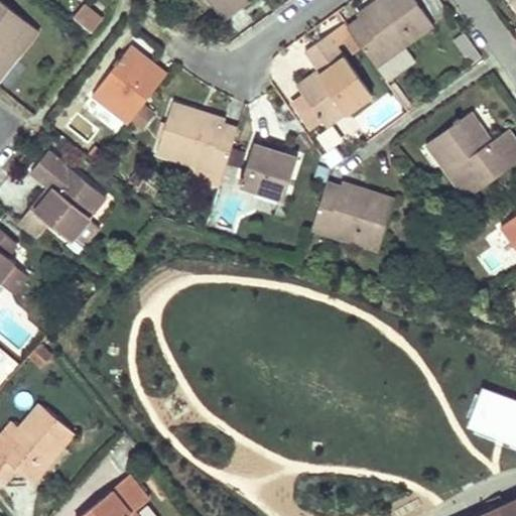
[(0,0),(0,82),(39,31),(0,0)]
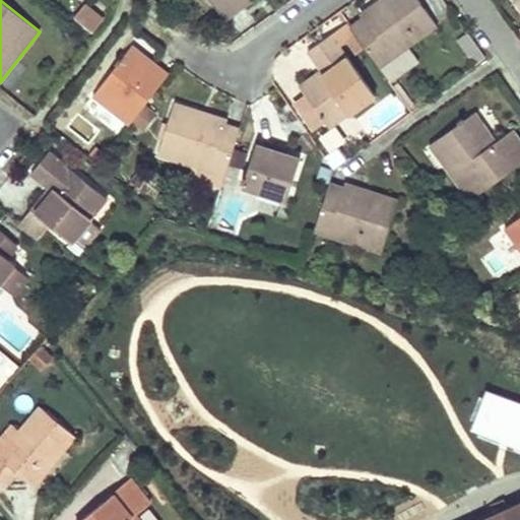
[(251,0),(250,0),(209,0),(223,19),(251,0)]
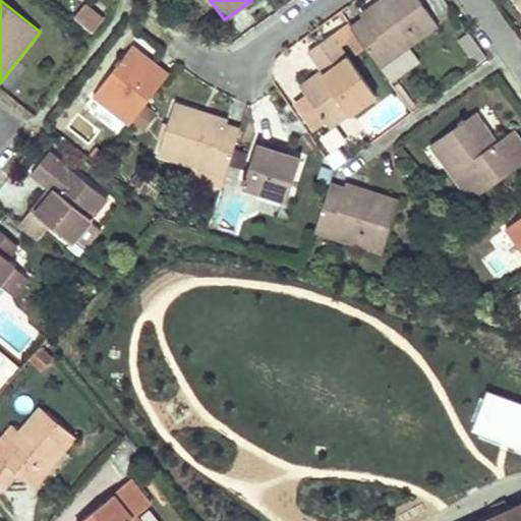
[(439,24),(423,2),(421,0),(378,0),(360,12),(363,16),(351,25),(356,33),(381,67),(439,24)]
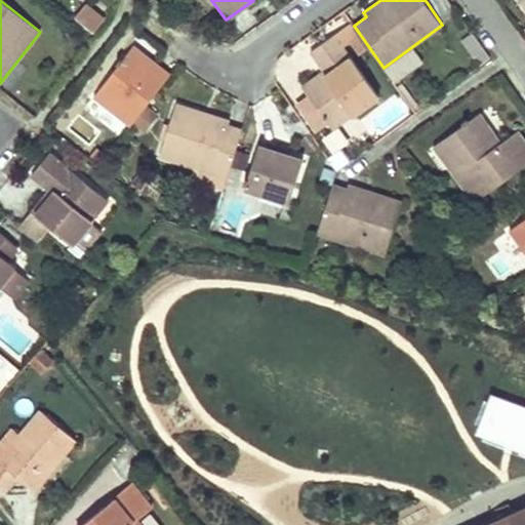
[(75,19),(93,34),(103,22),(84,7),(75,19)]
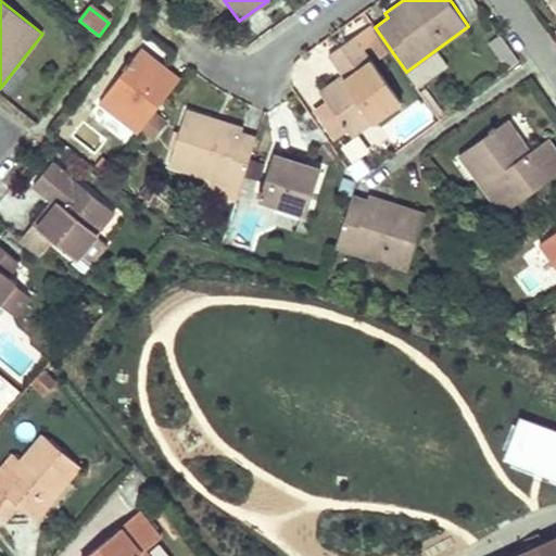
[(345,128),(351,135),(400,100),(363,48),(380,35),(375,27),(370,22),(328,52),(342,72),(346,78),(321,95),(327,101),(345,128)]
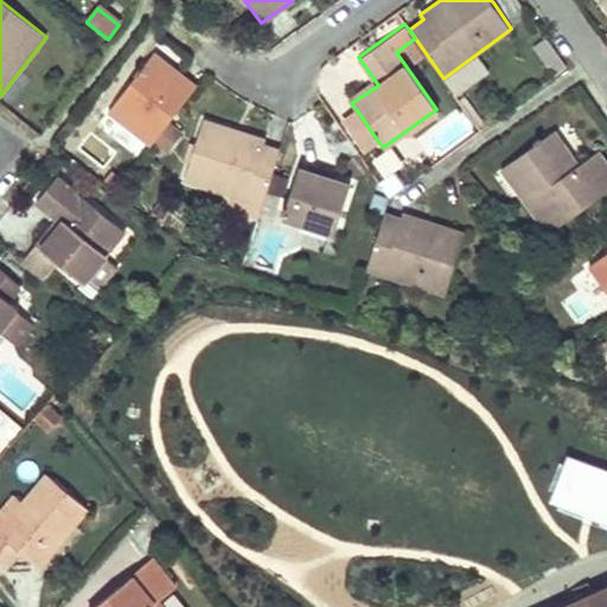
[(163,40),(135,75),(108,110),(151,144),(197,84),(176,66),(184,56),(163,40)]
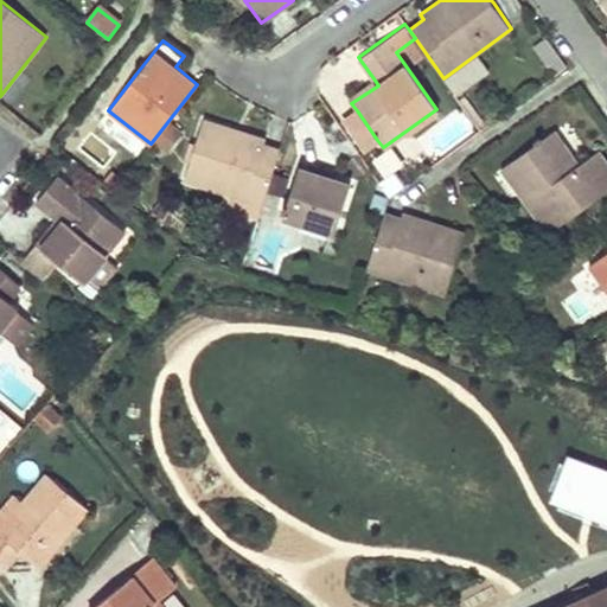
[(351,103),(378,85),(374,78),(347,97),(351,103)]
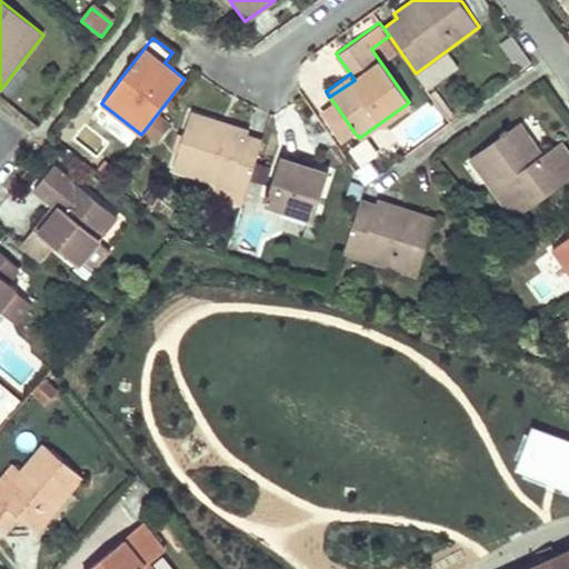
[(353,131),(335,103),(317,117),(336,143),(353,131)]
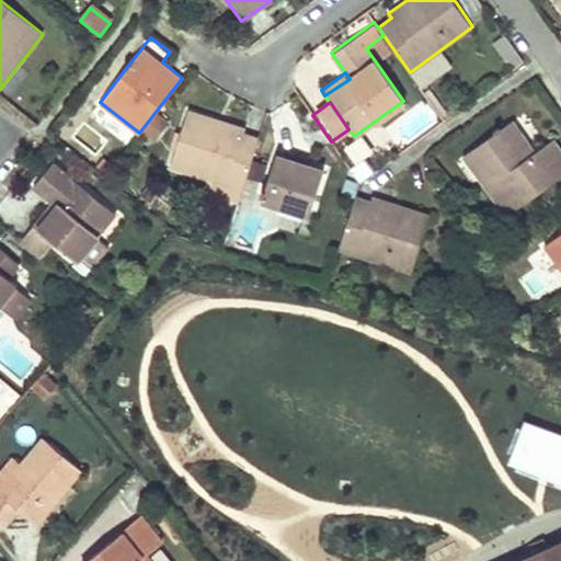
[(189,109),(179,137),(170,167),(213,181),(242,191),(259,138),(244,134),(245,128),(189,109)]
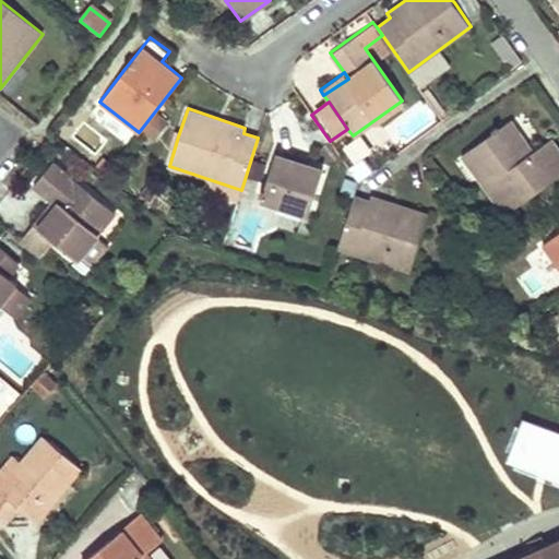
[(513,119),(488,138),(463,155),(506,215),(558,177),(558,145),(552,137),(535,150),(513,119)]
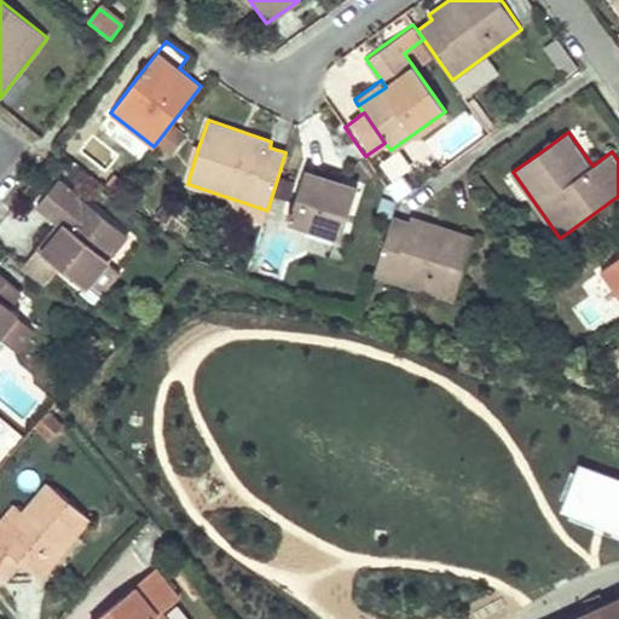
[(405,149),(381,152),(383,173),(408,169),(405,149)]
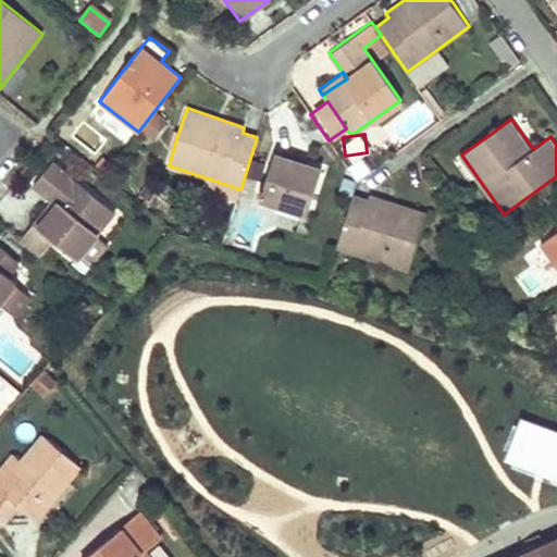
[(305,215),(312,193),(321,169),(306,163),(307,158),(275,147),(257,200),(305,215)]
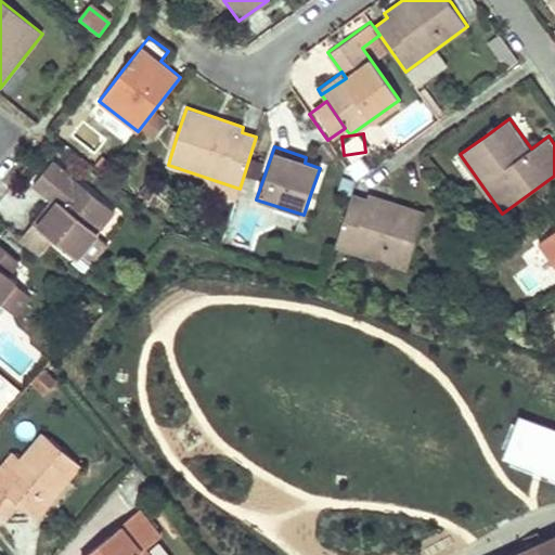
[(35,223),(76,259),(80,254),(99,233),(115,213),(55,162),(35,185),(53,202),(35,223)]
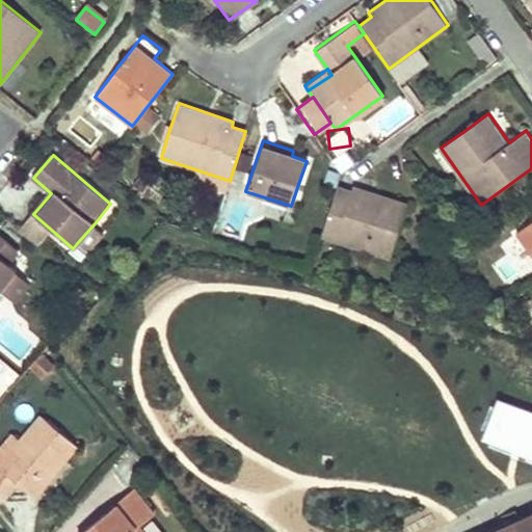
[(197,183),(225,192),(230,181),(202,171),(197,183)]
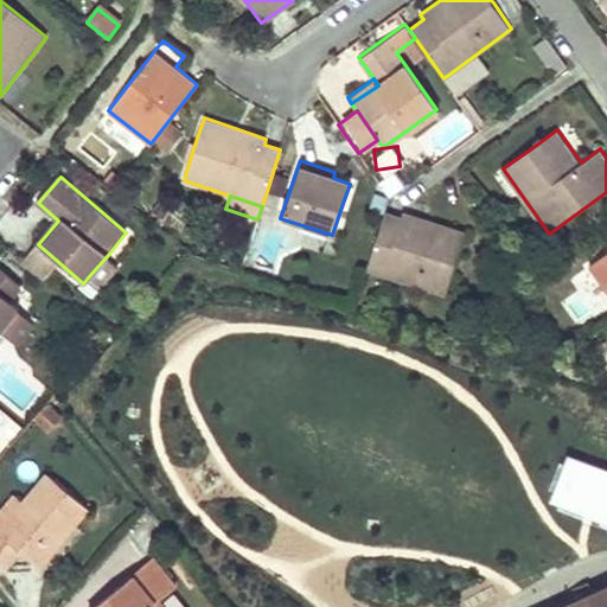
[(445,294),(455,263),(466,234),(403,212),(401,218),(384,212),(366,269),(445,294)]
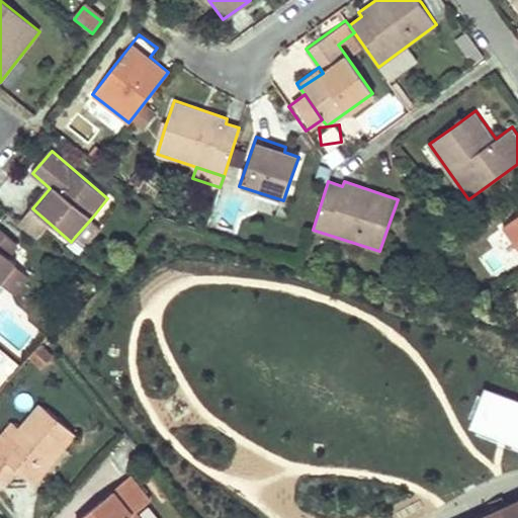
[(517,244),(517,217),(505,226),(517,244)]
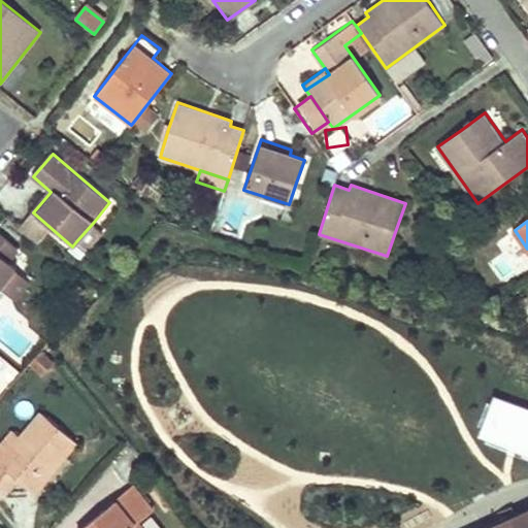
[(87,250),(103,230),(94,222),(76,241),(87,250)]
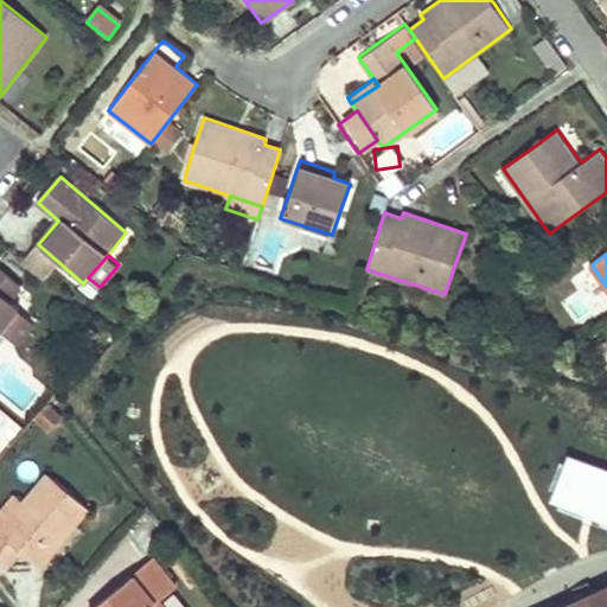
[(0,333),(23,306),(12,298),(24,283),(0,263),(0,333)]
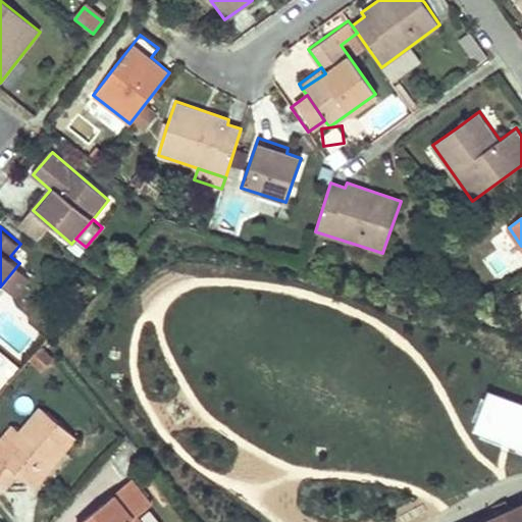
[(50,360),(39,350),(31,359),(43,369),(50,360)]
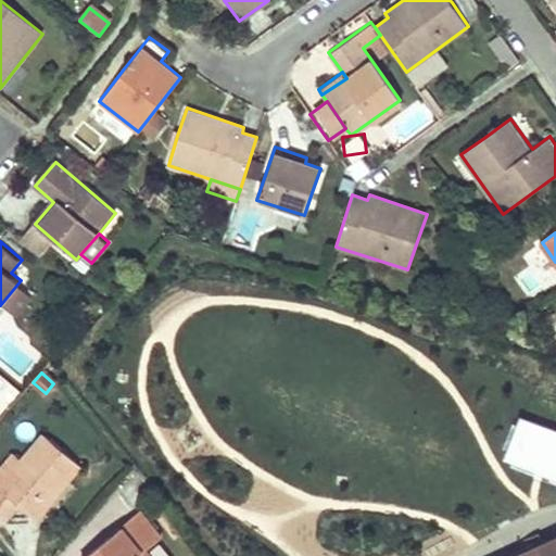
[(555,432),(517,420),(503,463),(555,481),(555,432)]
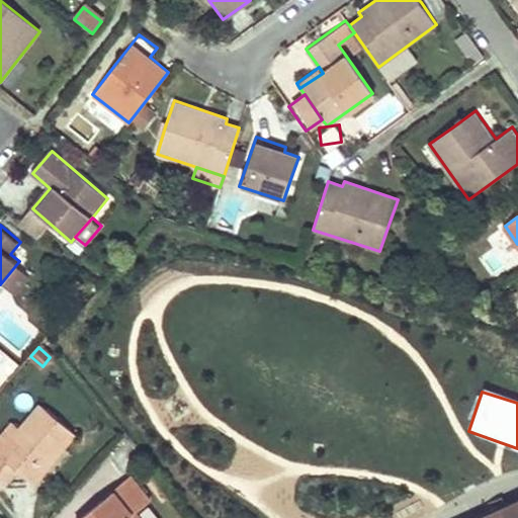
[(0,434),(0,479),(5,484),(16,471),(31,484),(74,433),(39,405),(19,429),(10,422),(0,434)]
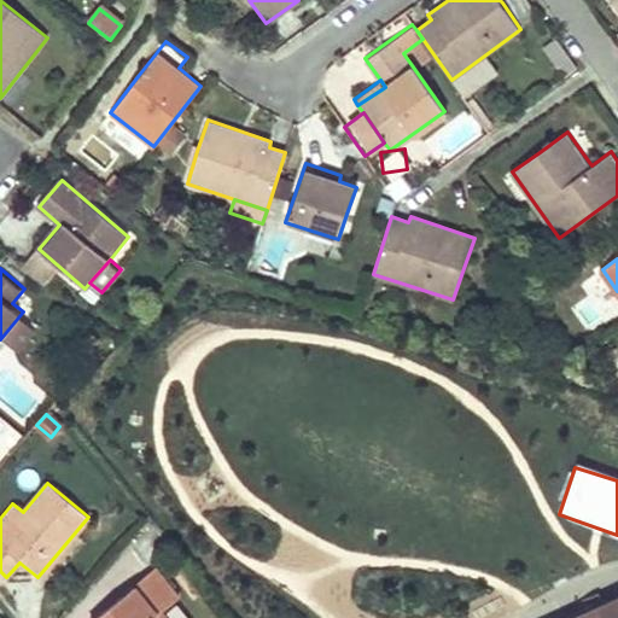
[(167,617),(159,608),(174,596),(153,570),(93,617),(167,617)]
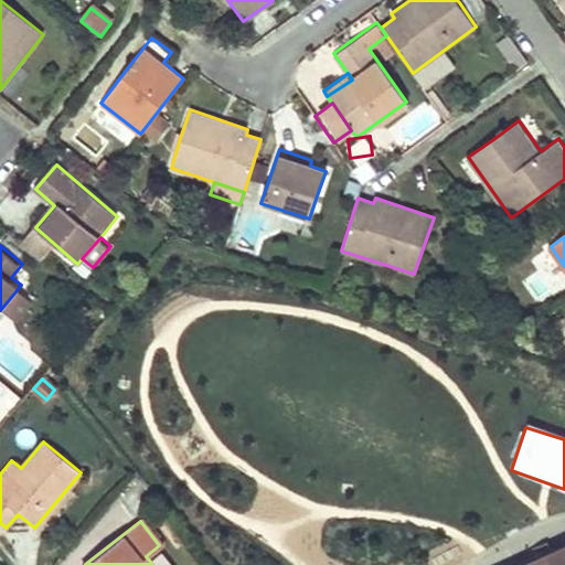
[(564,564),(564,536),(500,564),(564,564)]
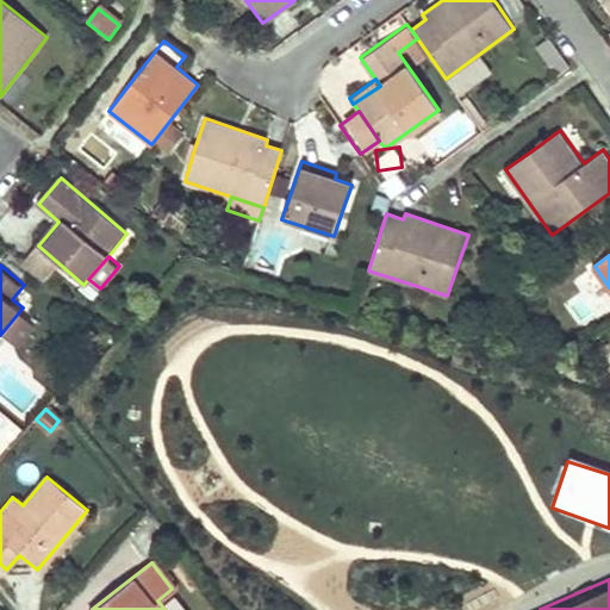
All buildings are outlined.
